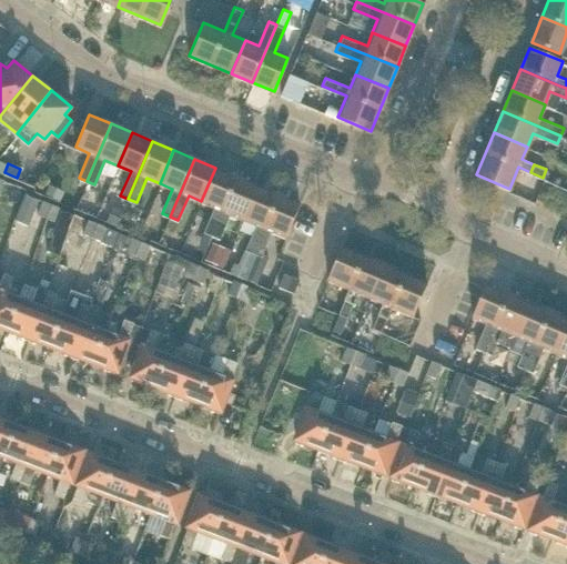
[(211,234),(236,177),(215,168),(201,201),(214,207),(203,231),(211,234)]
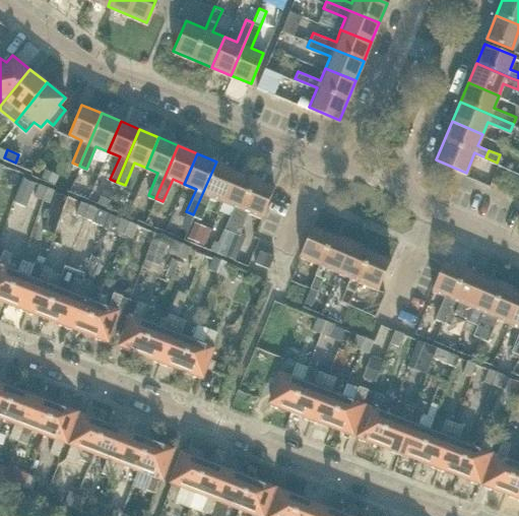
[(222,200),(235,170),(216,162),(193,214),(201,217),(210,195),(222,200)]
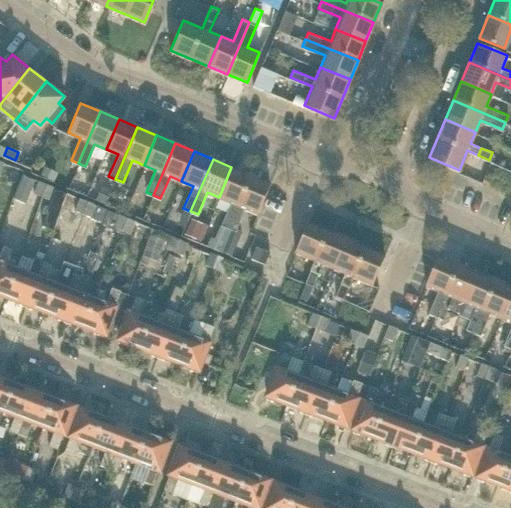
[(228,227),(250,175),(231,167),(219,197),(230,202),(221,224),(228,227)]
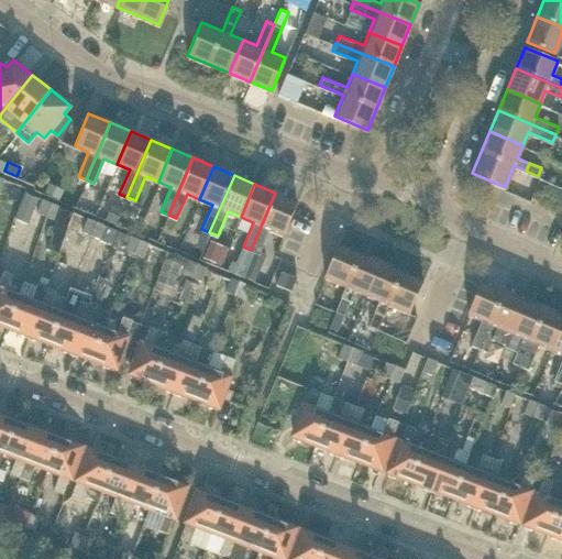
[(25,189),(21,200),(37,208),(36,210),(37,210),(32,222),(41,227),(46,215),(48,216),(54,201),(25,189)]
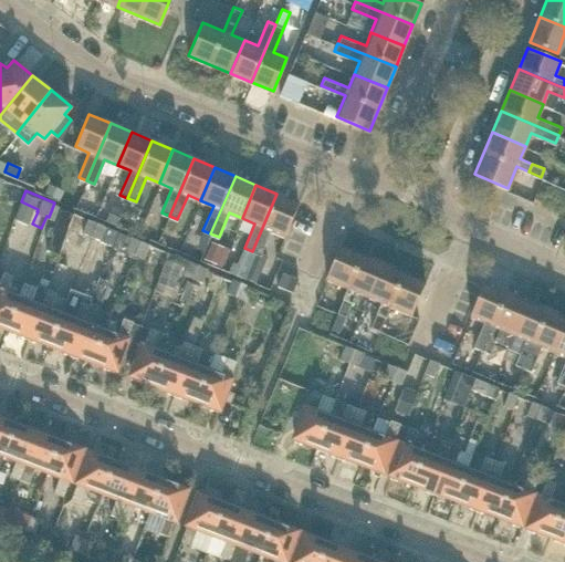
[(284,236),(299,203),(276,194),(252,251),(260,255),(271,230),(284,236)]
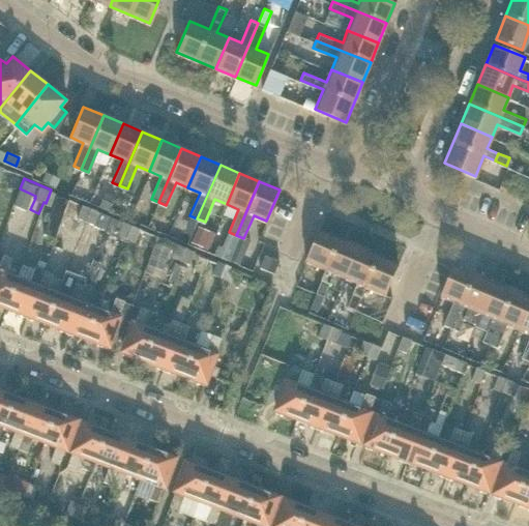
[(55,236),(68,198),(56,194),(43,232),(55,236)]
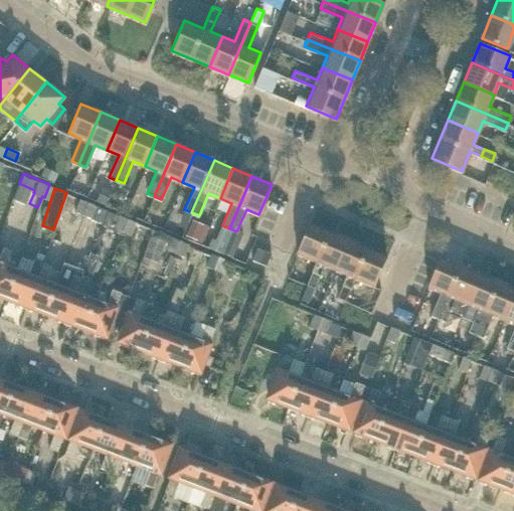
[(83,213),(88,201),(79,197),(75,209),(83,213)]
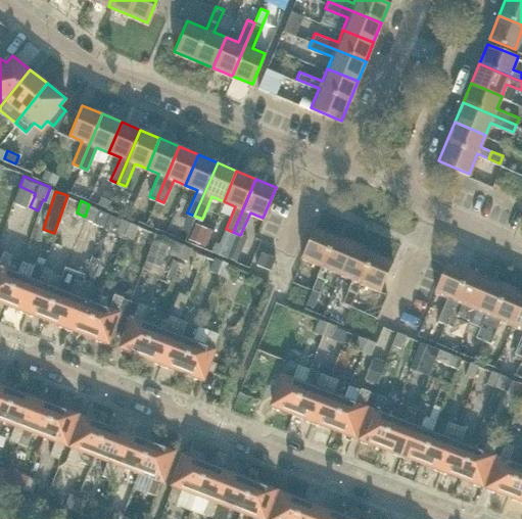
[(89,204),(85,217),(92,220),(97,207),(89,204)]
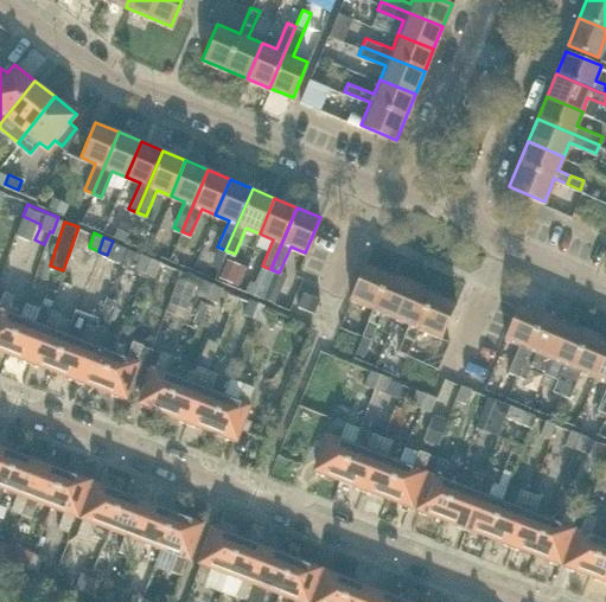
[(120,260),(126,245),(113,241),(107,255),(120,260)]
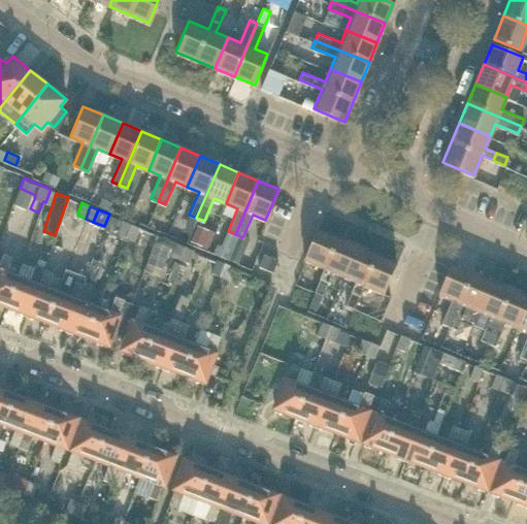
[(271,215),(266,231),(284,237),(290,221),(271,215)]
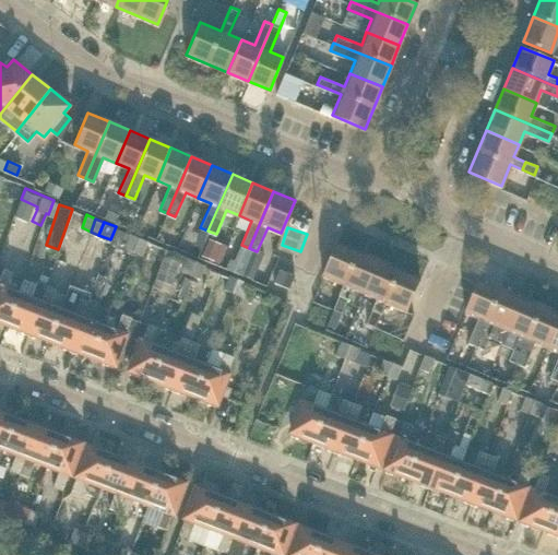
[(132,249),(138,236),(130,233),(125,246),(132,249)]
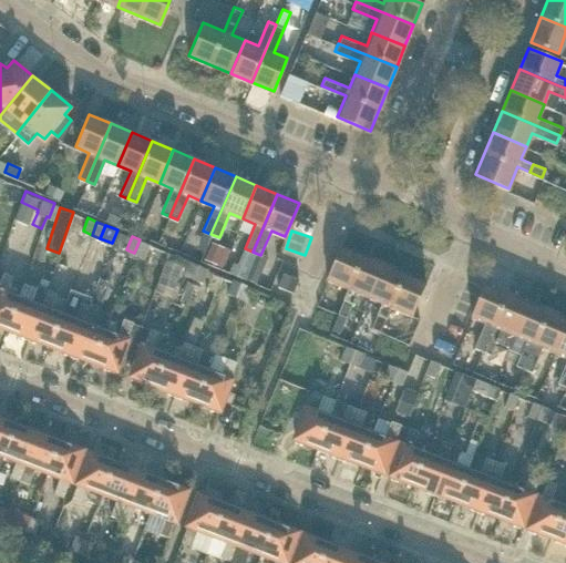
[(140,239),(134,253),(144,257),(150,244),(140,239)]
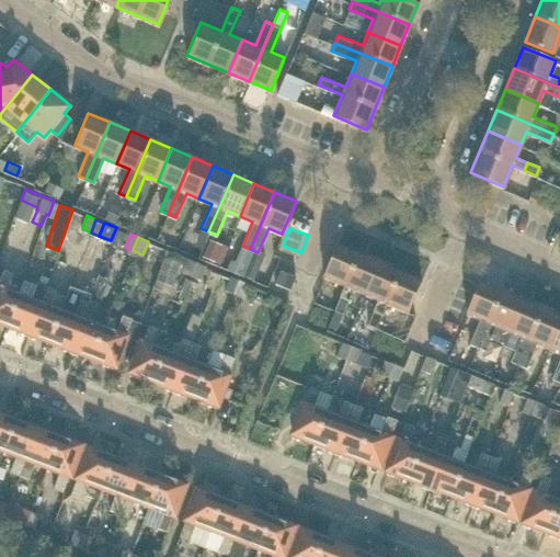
[(365,293),(379,260),(338,242),(323,275),(345,284),(340,296),(347,299),(353,287),(365,293)]
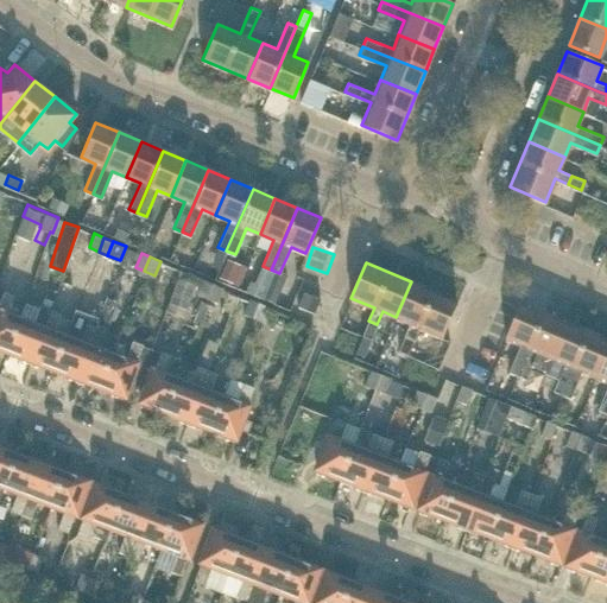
[(134,303),(157,308),(163,279),(141,274),(134,303)]
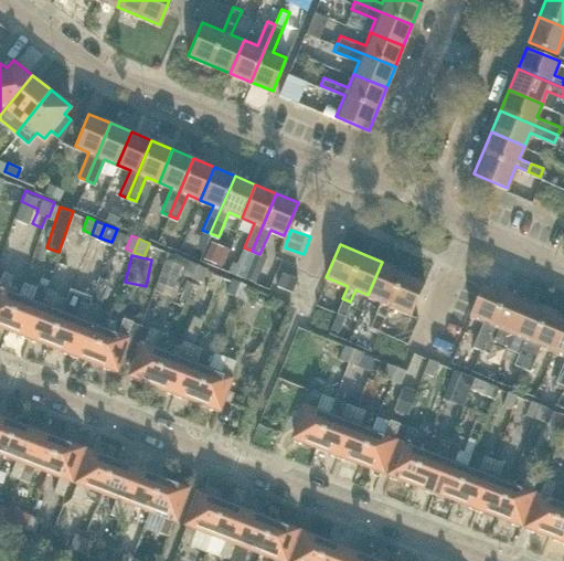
[(170,294),(181,263),(166,257),(153,288),(170,294)]
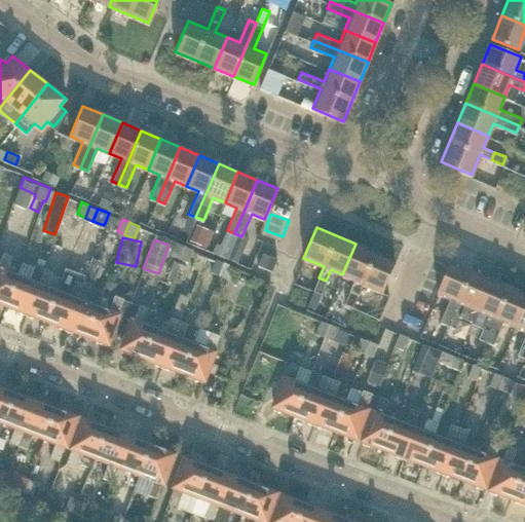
[(180,257),(185,245),(185,244),(175,240),(170,254),(180,257)]
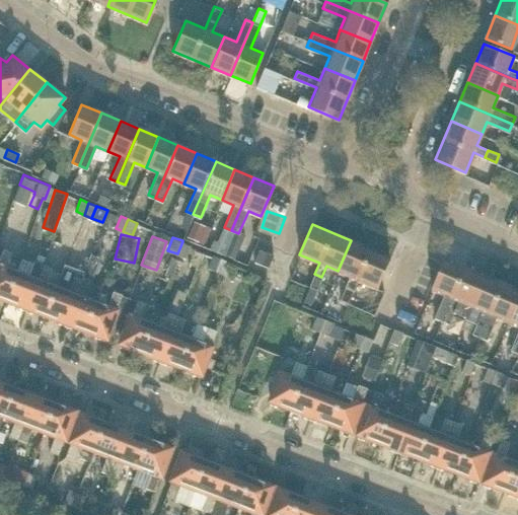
[(376,287),(389,258),(351,240),(338,271),(350,276),(345,287),(352,290),(357,279),(376,287)]
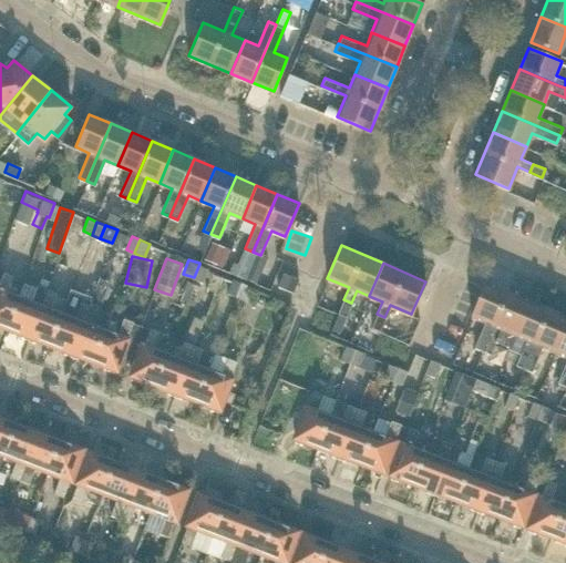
[(199,264),(194,277),(202,280),(206,269),(207,267),(199,264)]
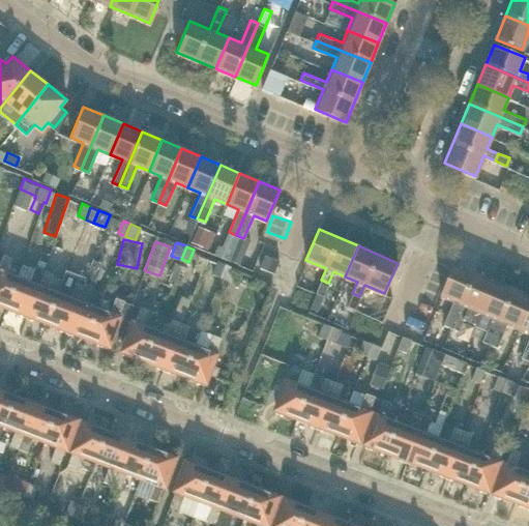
[(0,301),(7,304),(18,279),(22,267),(9,262),(11,257),(2,253),(0,258),(0,301)]
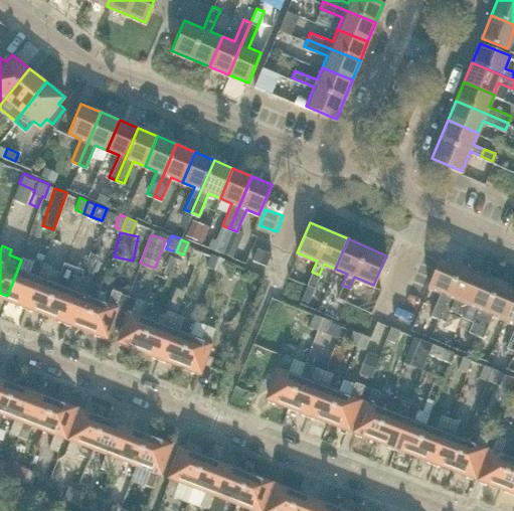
[(266,265),(272,251),(258,245),(252,259),(266,265)]
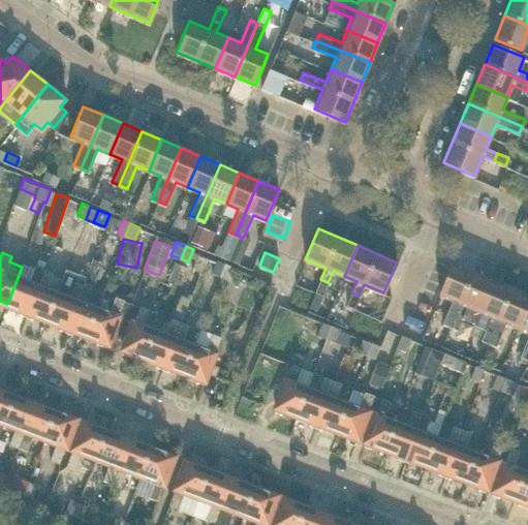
[(87,276),(84,283),(92,287),(101,261),(93,258),(87,276)]
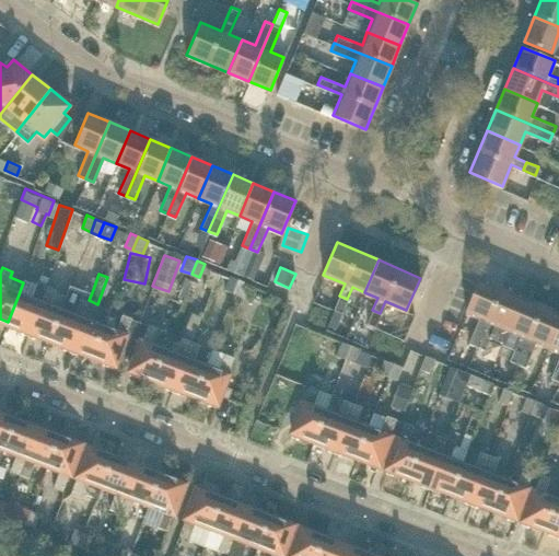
[(234,291),(239,278),(230,275),(224,288),(234,291)]
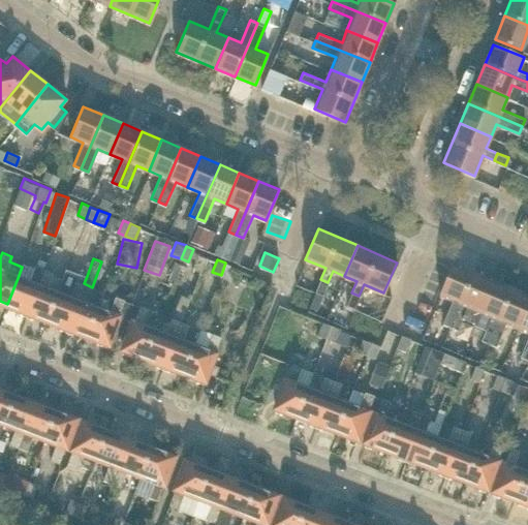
[(225,263),(221,275),(237,281),(241,269),(225,263)]
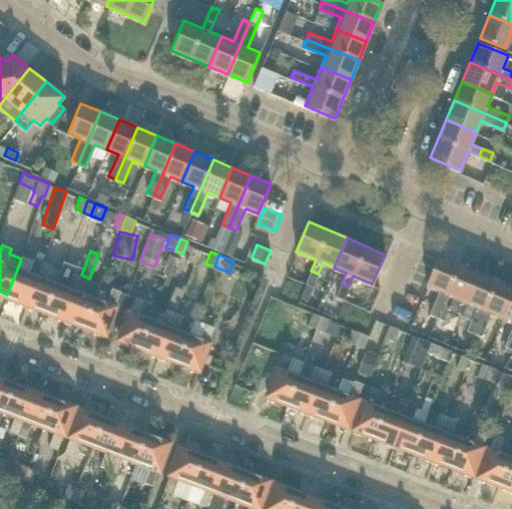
[(436,316),(458,264),(439,256),(426,286),(438,291),(429,313),(436,316)]
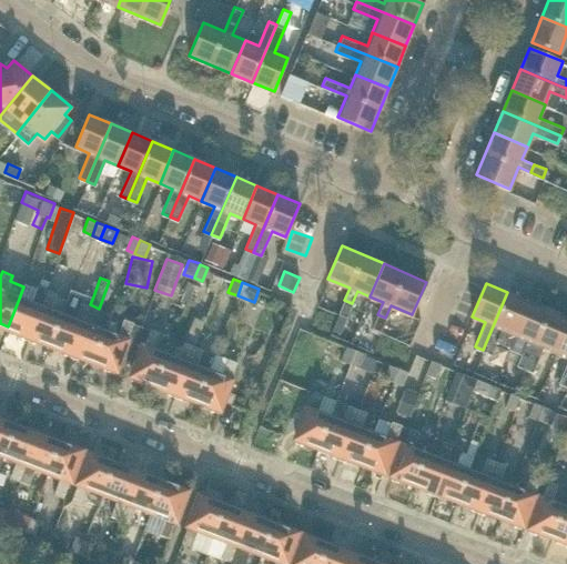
[(28,339),(47,289),(38,285),(31,303),(19,299),(8,326),(22,332),(20,335),(28,339)]
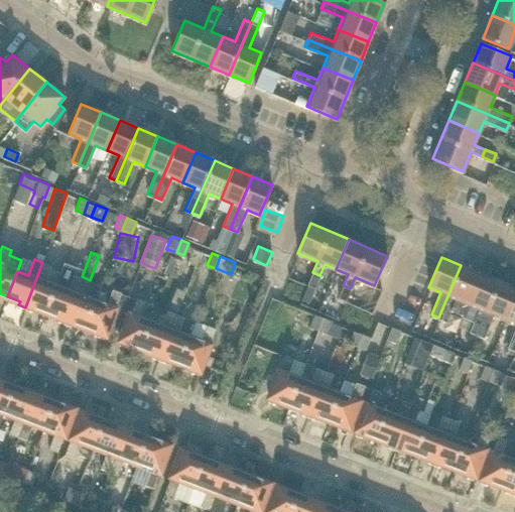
[(44,281),(50,265),(42,262),(25,307),(32,309),(33,306),(46,311),(55,285),(44,281)]
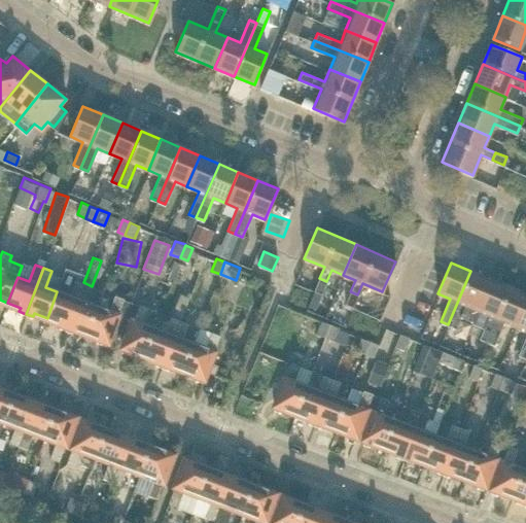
[(66,329),(83,282),(86,275),(66,268),(57,291),(47,318),(60,323),(59,326),(66,329)]
